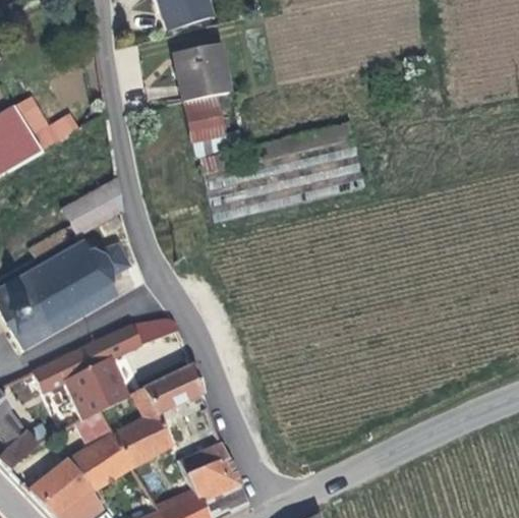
[(215,21),(208,0),(166,0),(176,33),(215,21)]
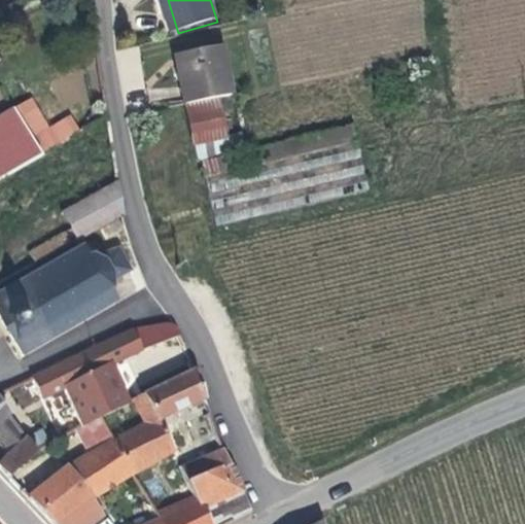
[(180,76),(184,105),(216,99),(230,97),(220,47),(177,56),(180,76)]
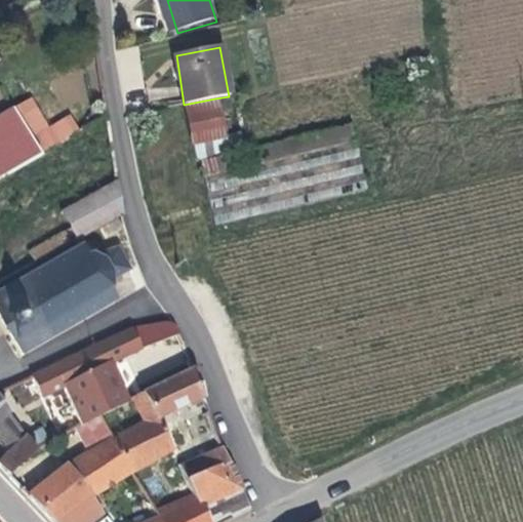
[(34,94),(16,105),(45,152),(81,128),(72,111),(50,123),(34,94)]
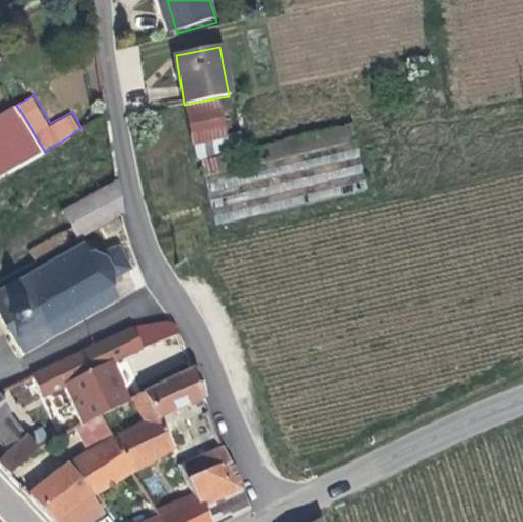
[(215,98),(184,105),(187,122),(192,147),(198,145),(223,139),(215,98)]
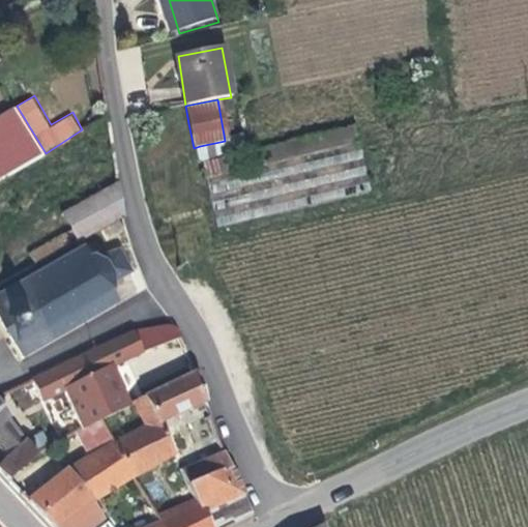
[(0,175),(42,151),(17,106),(0,115),(0,175)]
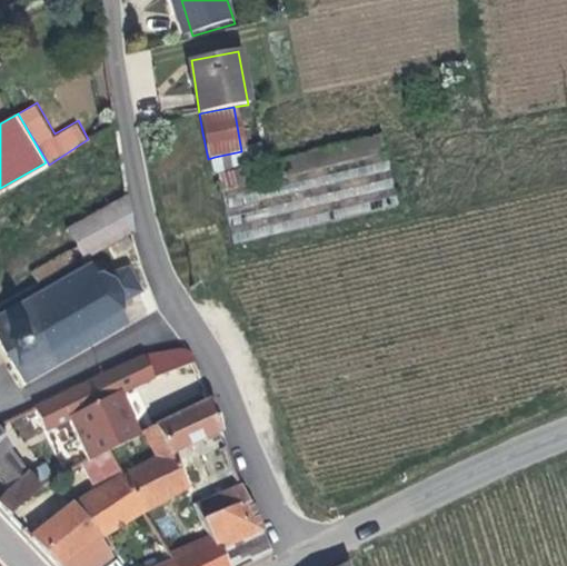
[(215,157),(225,187),(387,146),(385,132),(255,162),(250,149),(241,151),(215,157)]
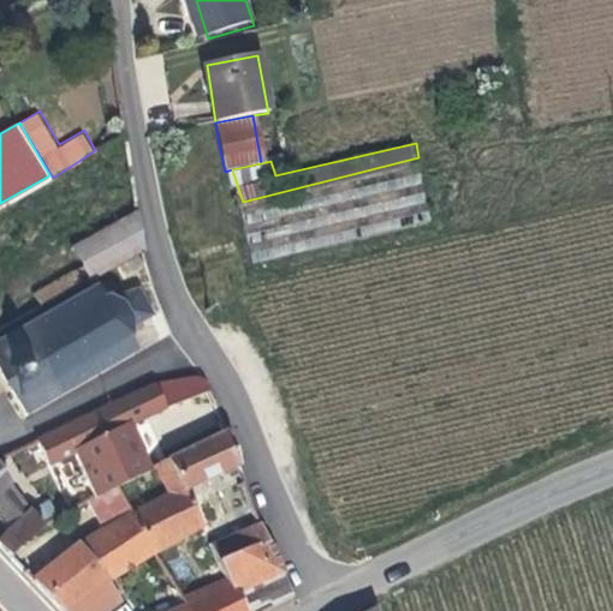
[(418,157),(243,202),(260,269),(435,227),(418,157)]
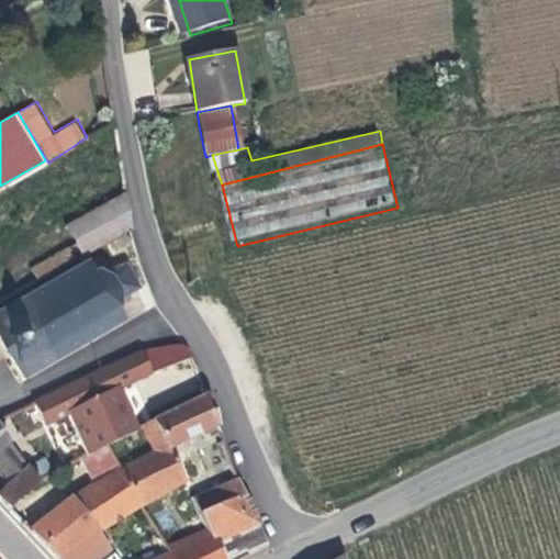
[(129,227),(124,193),(101,205),(70,222),(79,239),(62,248),(67,259),(129,227)]
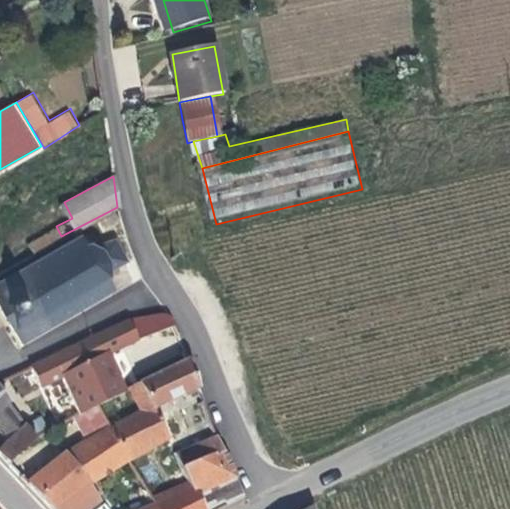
[(61,236),(56,226),(28,242),(32,252),(61,236)]
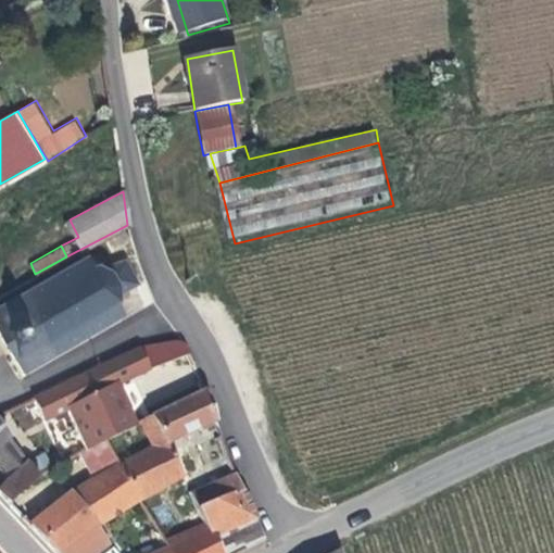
[(96,265),(90,255),(0,304),(0,335),(19,369),(121,312),(116,302),(122,299),(123,294),(140,285),(127,256),(105,265),(104,263),(96,265)]
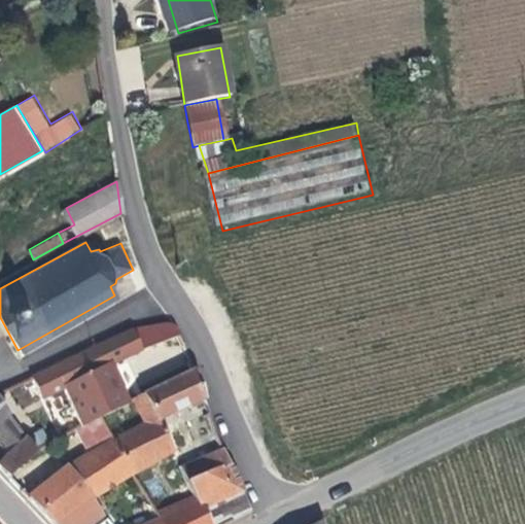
[(137,283),(133,275),(125,279),(128,286),(137,283)]
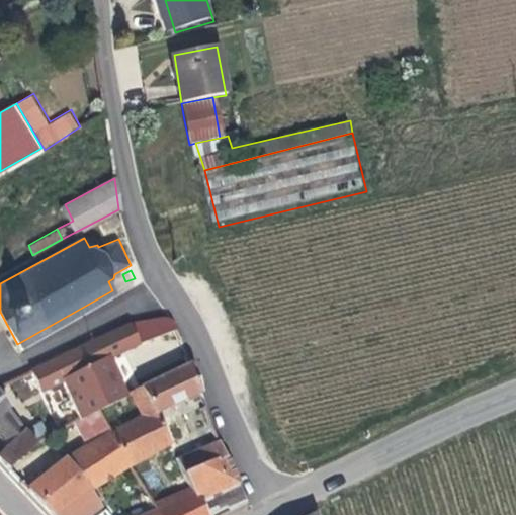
[(190,361),(173,318),(155,317),(144,319),(131,322),(31,369),(40,388),(62,376),(82,417),(125,394),(144,384),(190,361)]
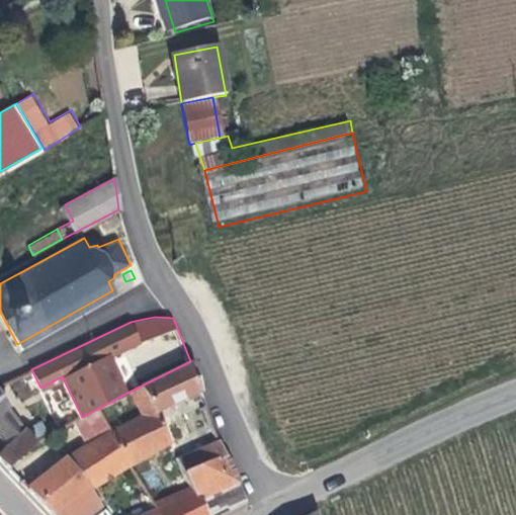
[(153,408),(167,442),(173,457),(179,454),(172,436),(162,410),(179,402),(201,391),(190,361),(144,384),(153,408)]
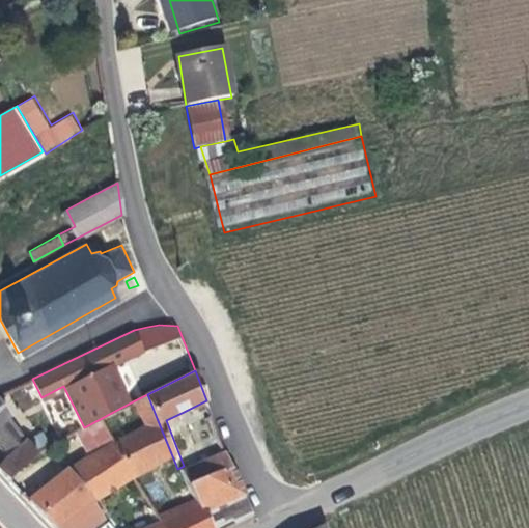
[(157,418),(147,394),(129,404),(141,427),(157,418)]
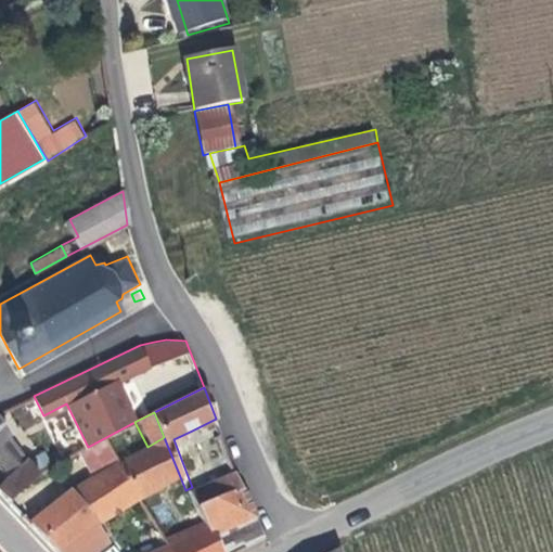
[(0,448),(13,437),(0,420),(0,448)]
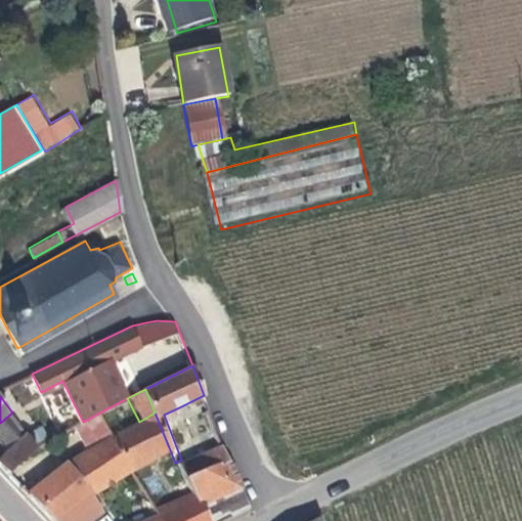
[(116,436),(134,467),(169,447),(155,413),(139,422),(116,436)]
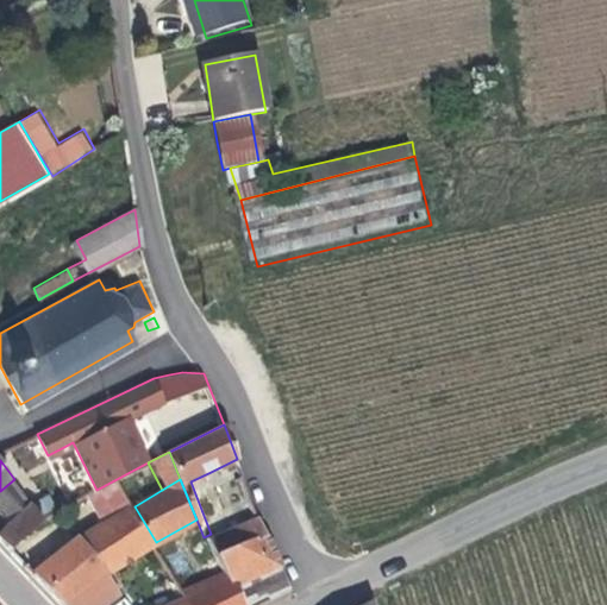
[(26,506),(29,510),(35,505),(19,485),(16,489),(26,503),(26,506)]
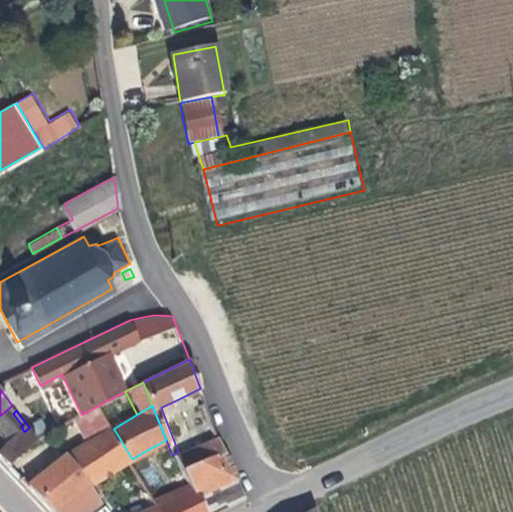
[(37,438),(29,428),(24,432),(1,450),(11,461),(37,438)]
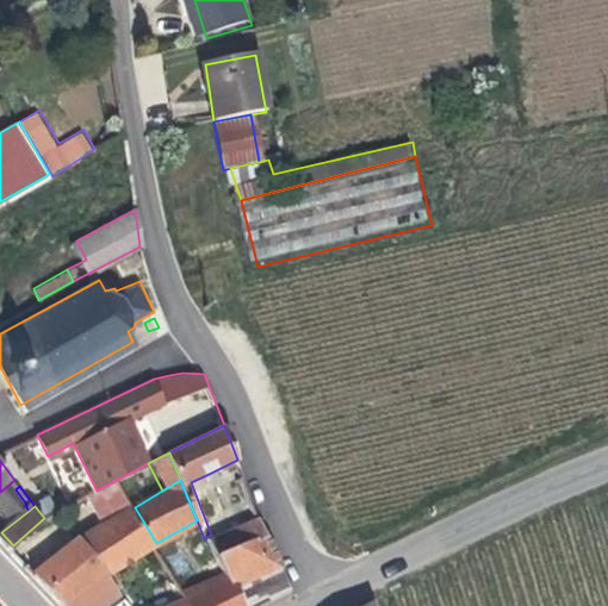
[(93,531),(115,568),(156,543),(135,507),(103,525),(93,531)]
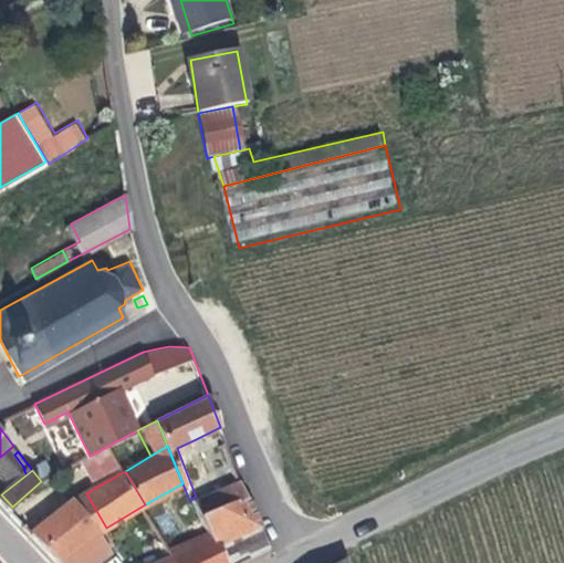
[(210,489),(200,471),(188,477),(196,497),(210,489)]
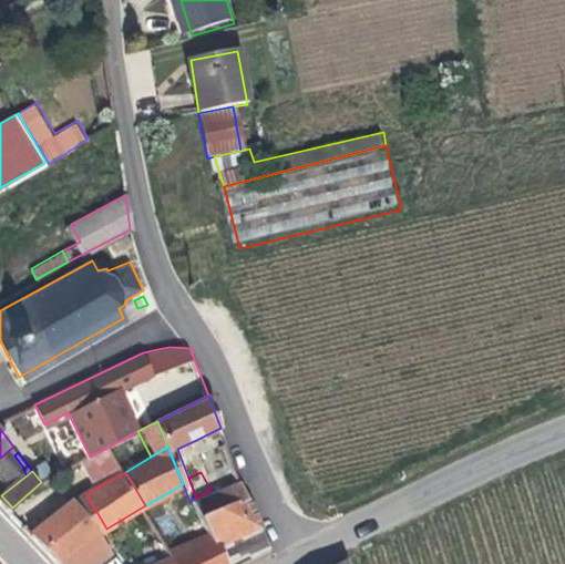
[(196,518),(247,494),(238,474),(211,490),(196,498),(189,501),(196,518)]
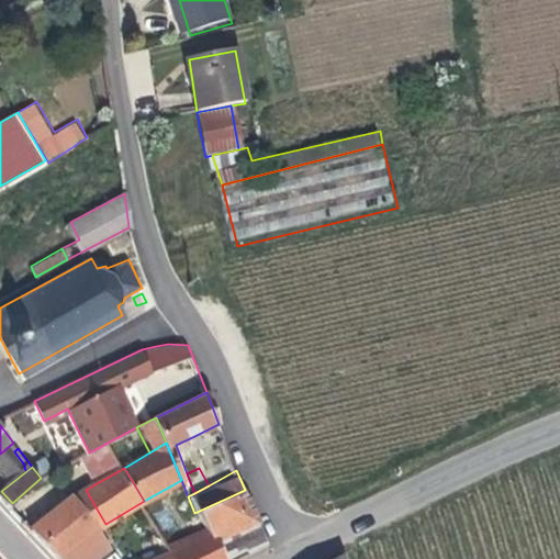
[(105,524),(86,490),(31,523),(62,556),(105,524)]
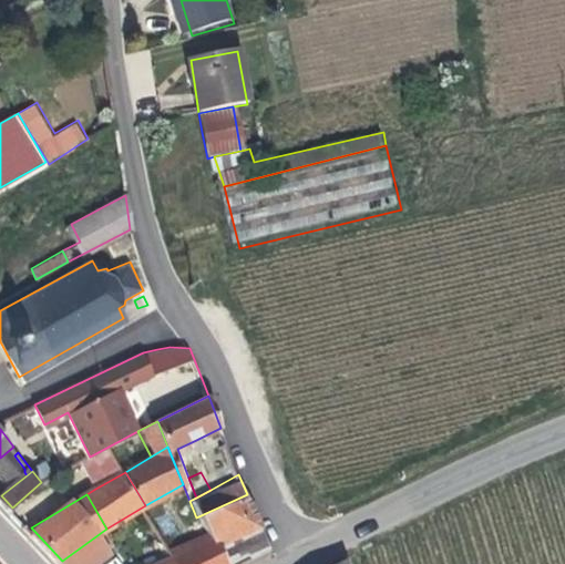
[(247,494),(196,518),(187,522),(195,545),(174,556),(178,563),(223,563),(217,549),(228,543),(260,527),(247,494)]
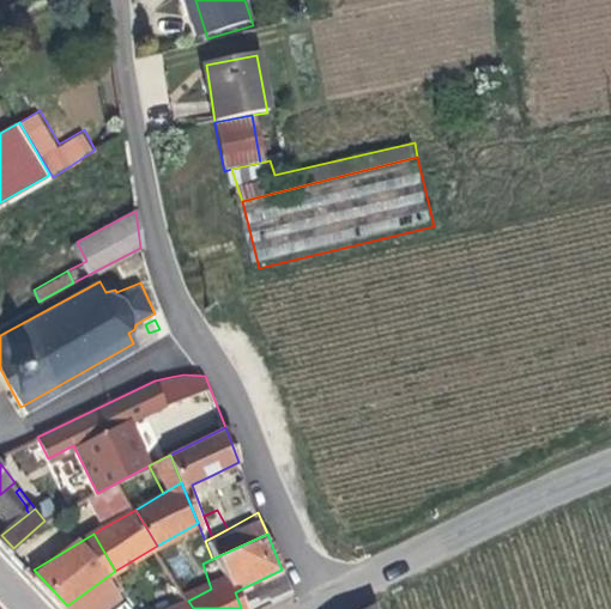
[(100,608),(126,590),(115,571),(67,606),(71,608),(100,608)]
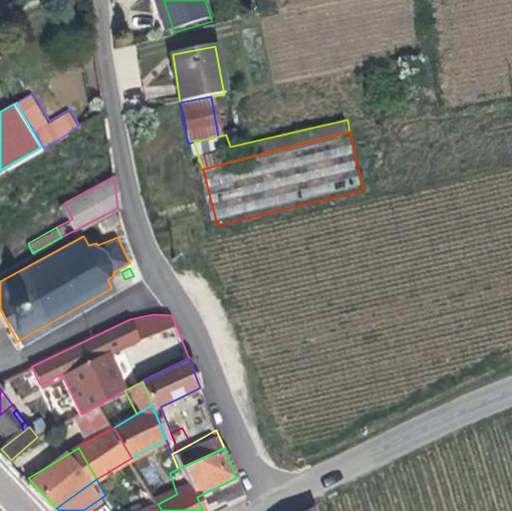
[(9,510),(0,500),(0,510),(9,510)]
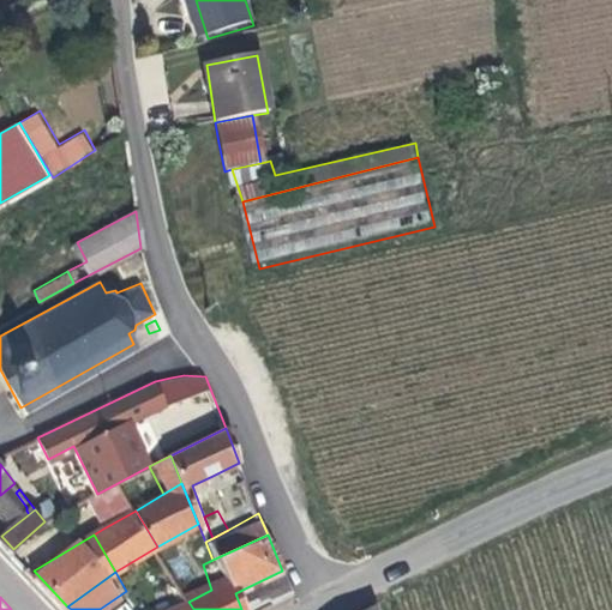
[(193,609),(189,602),(186,598),(159,609),(193,609)]
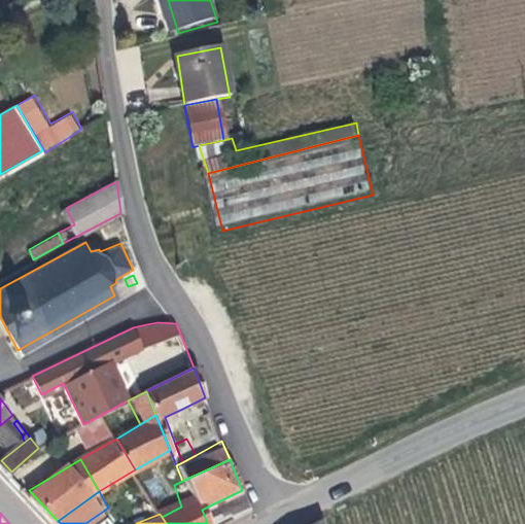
[(322,523),(319,514),(299,523),(322,523)]
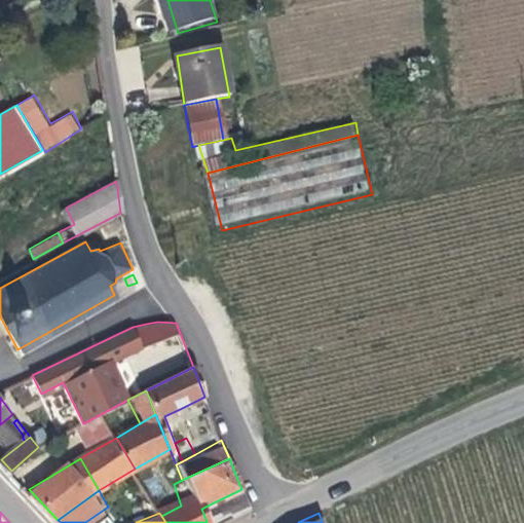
All buildings are outlined.
